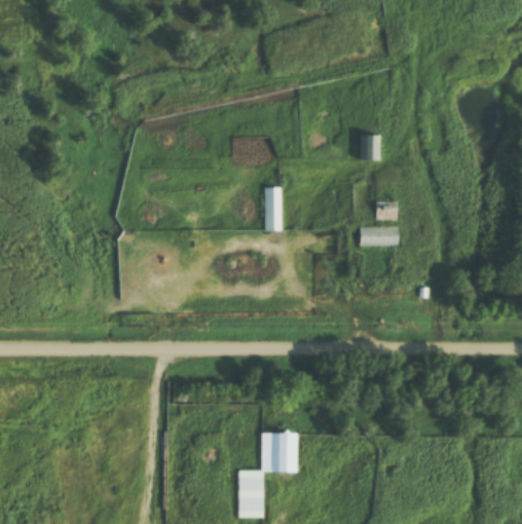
[(361,160),(380,160),(380,134),(361,134),(361,160)]
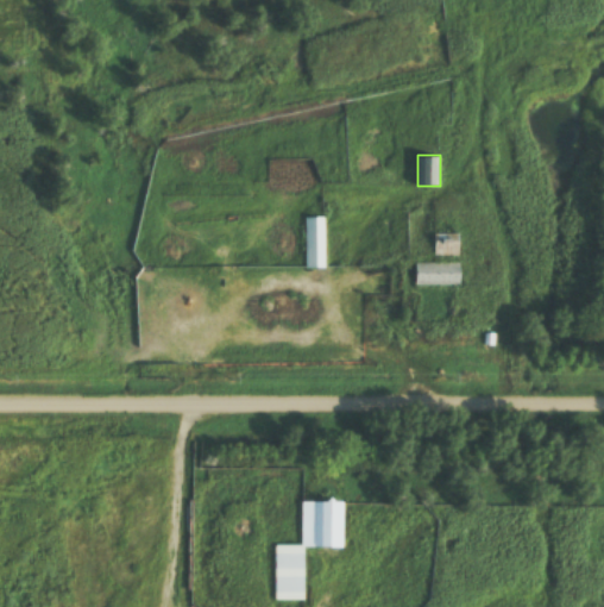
[(307,268),(327,268),(327,217),(307,217),(307,268)]
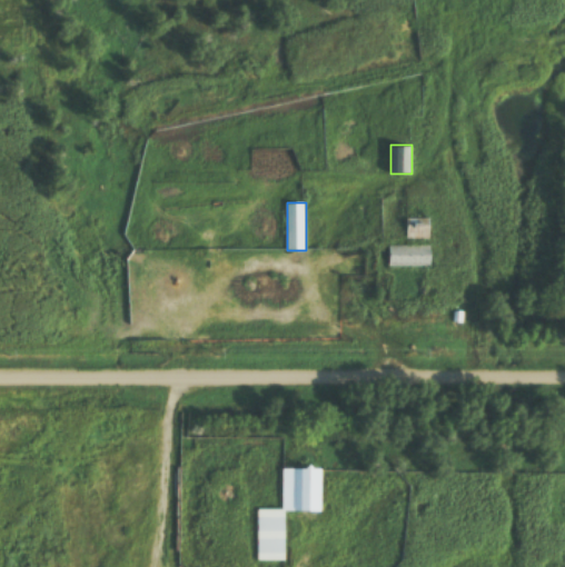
[(407,217),(407,241),(430,241),(430,217),(407,217)]
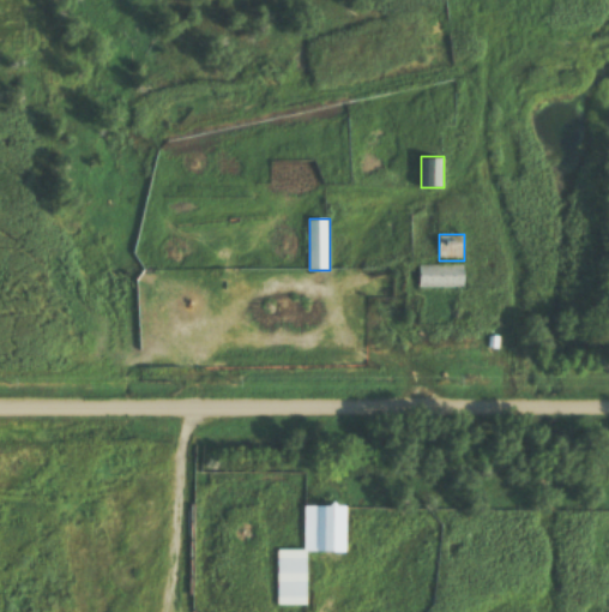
[(465,288),(465,264),(420,264),(420,288),(465,288)]
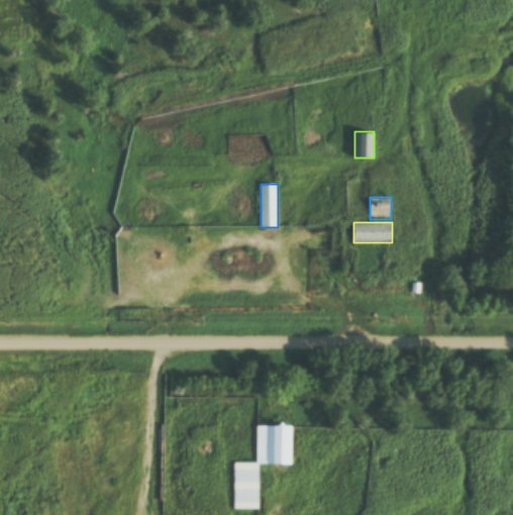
[(234,509),(260,509),(260,464),(289,464),(289,454),(281,454),(281,425),(258,425),(258,462),(235,462),(234,509)]
